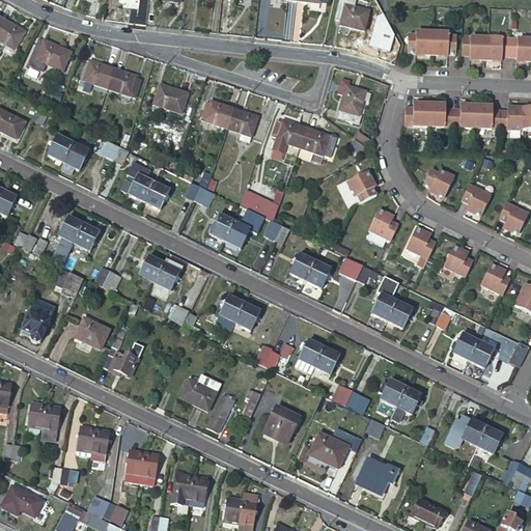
[(354,8),(355,0),(339,0),(335,21),(341,23),(340,26),(364,31),(369,12),(354,8)]
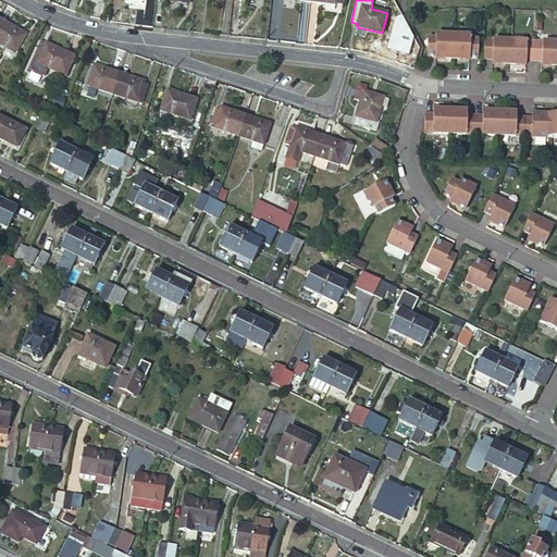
[(0,19),(0,45),(14,54),(26,35),(0,19)]
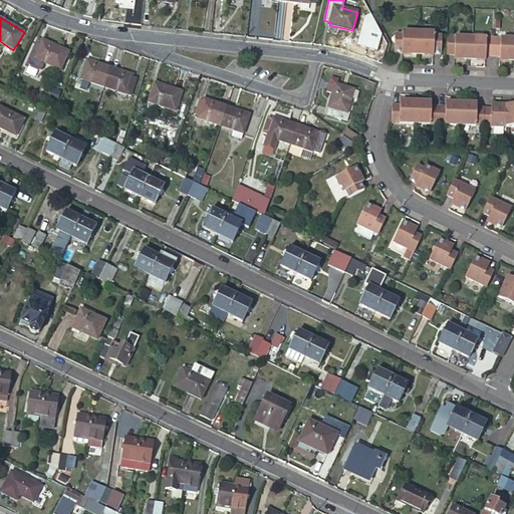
[(417,55),(418,31),(403,30),(402,34),(395,33),(394,50),(401,51),(401,54),(417,55)]
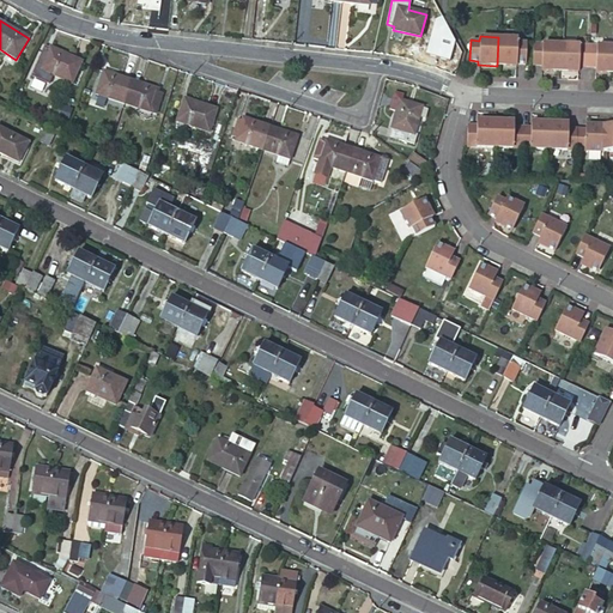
[(517,38),(498,37),(497,66),(516,66),(516,62),(525,64),(527,43),(517,42),(517,38)]
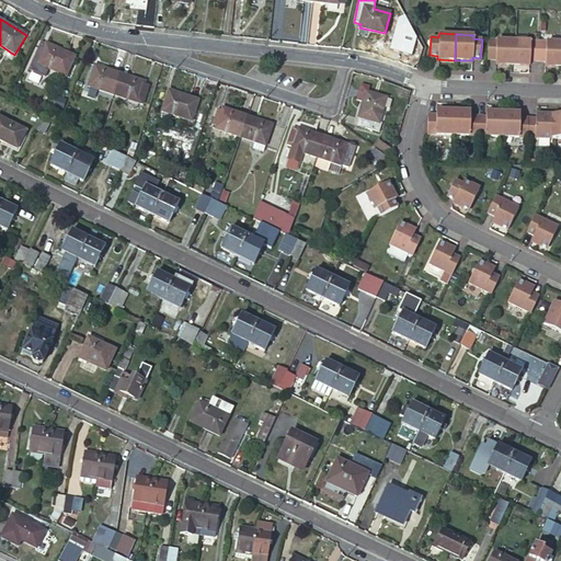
[(513,65),(514,41),(489,39),(488,58),(496,59),(495,65),(513,65)]
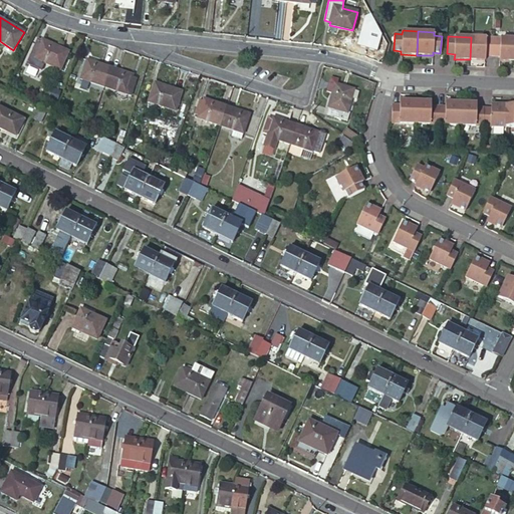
[(494,38),(471,37),(470,59),(486,60),(486,55),(494,55),(494,38)]
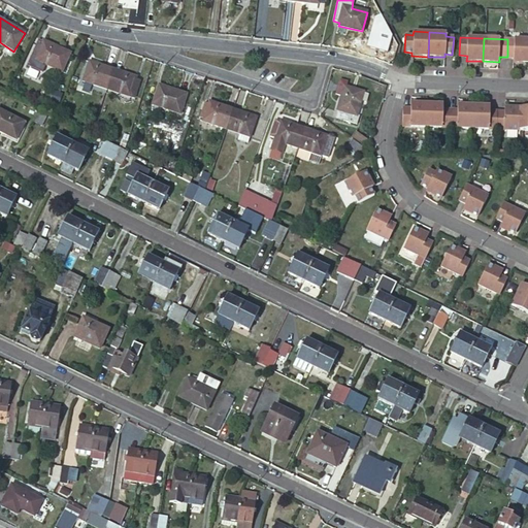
[(527,39),(507,39),(507,57),(515,57),(515,62),(527,62),(527,39)]
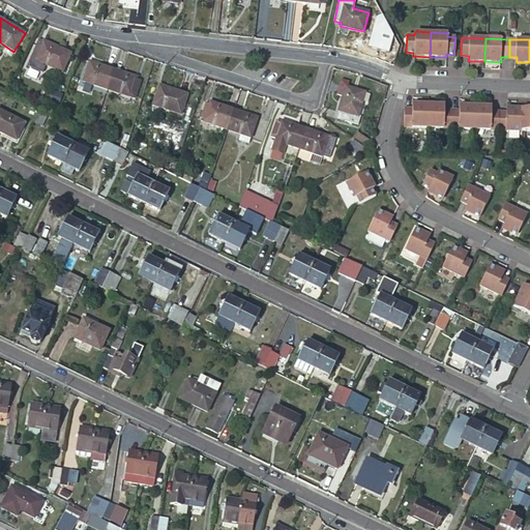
[(64,70),(71,52),(45,40),(43,42),(39,40),(30,66),(46,72),(49,64),(64,70)]
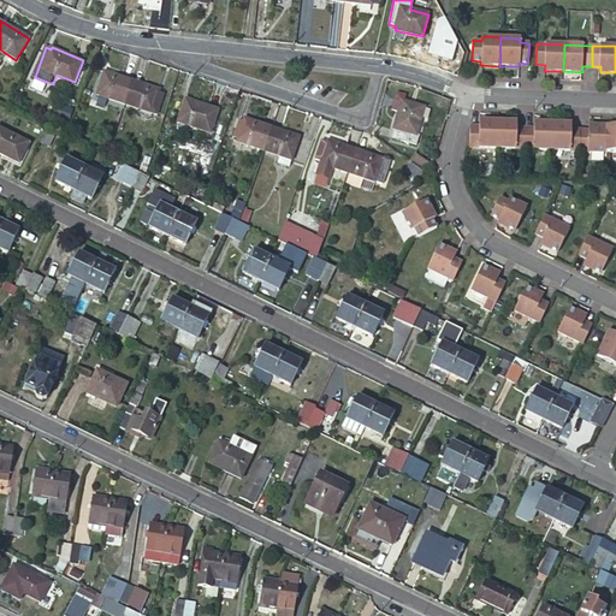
[(106,69),(98,92),(123,101),(131,78),(106,69)]
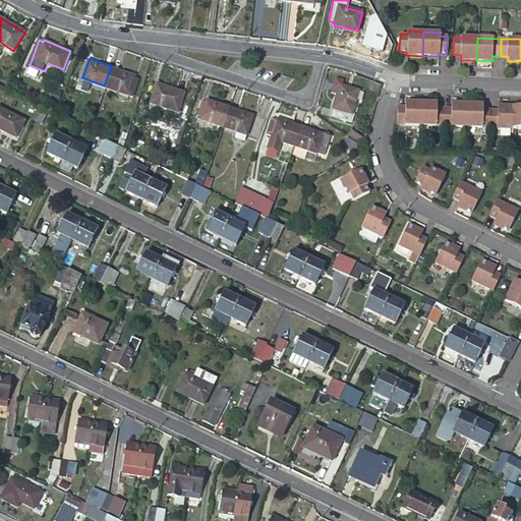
[(111,66),(104,85),(132,97),(138,78),(133,77),(134,75),(111,66)]
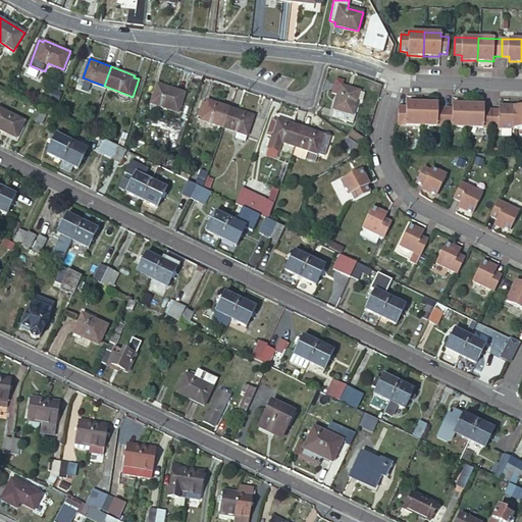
[(353,114),(360,91),(343,87),(345,81),(336,77),(332,93),(338,95),(333,109),(335,109),(333,117),(353,122),(356,115),(353,114)]
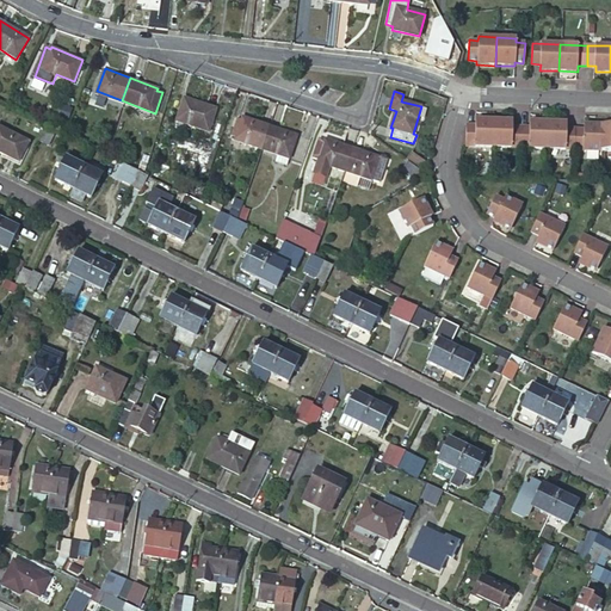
[(208,133),(216,110),(183,98),(174,121),(208,133)]
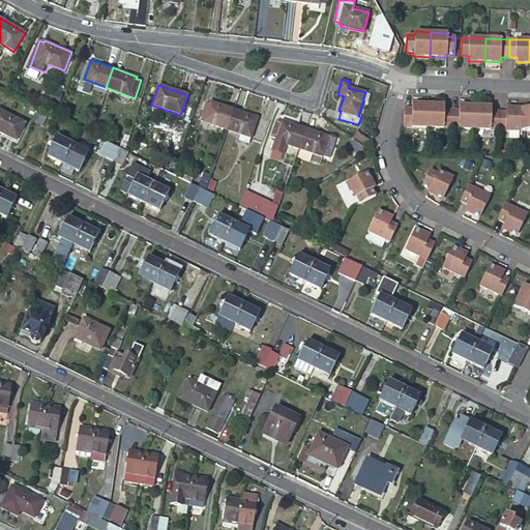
[(203,119),(203,122),(225,130),(233,111),(209,102),(208,105),(205,104),(200,118),(203,119)]
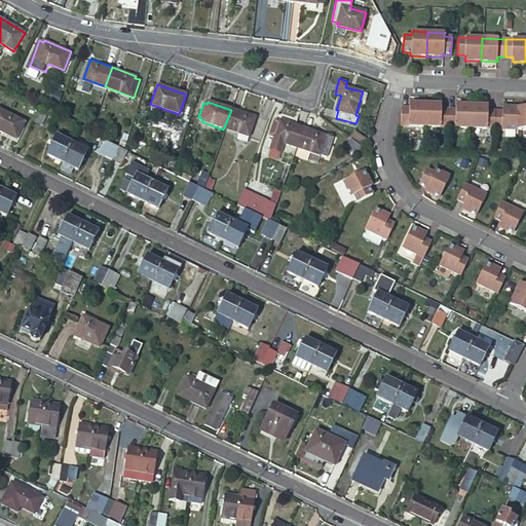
[(423,126),(423,105),(408,104),(408,110),(400,109),(400,114),(400,125),(400,126),(423,126)]
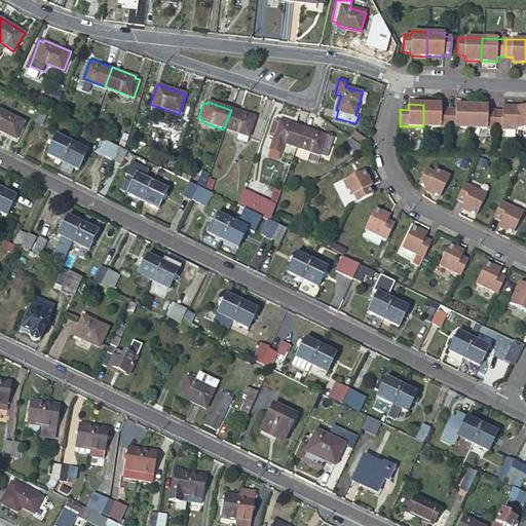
[(440,105),(423,105),(423,126),(446,127),(447,111),(440,110),(440,105)]
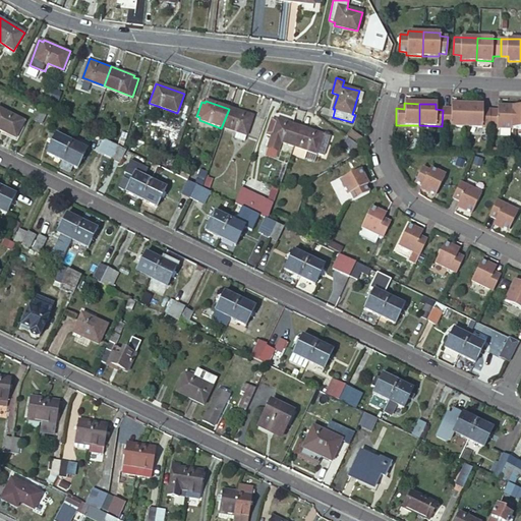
[(450,110),(443,110),(442,126),(465,127),(466,105),(451,105),(450,110)]
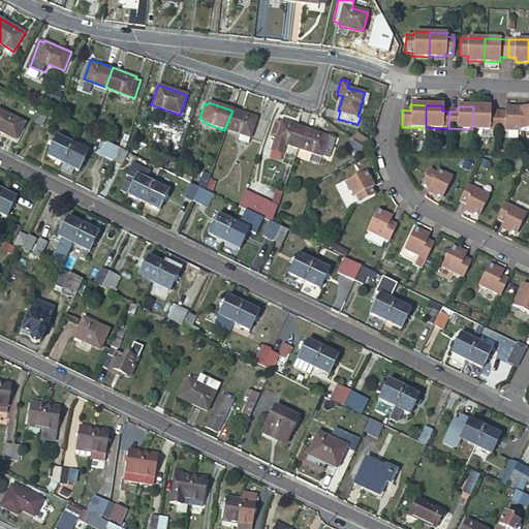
[(489,107),(473,106),(472,129),(496,129),(497,113),(489,113),(489,107)]
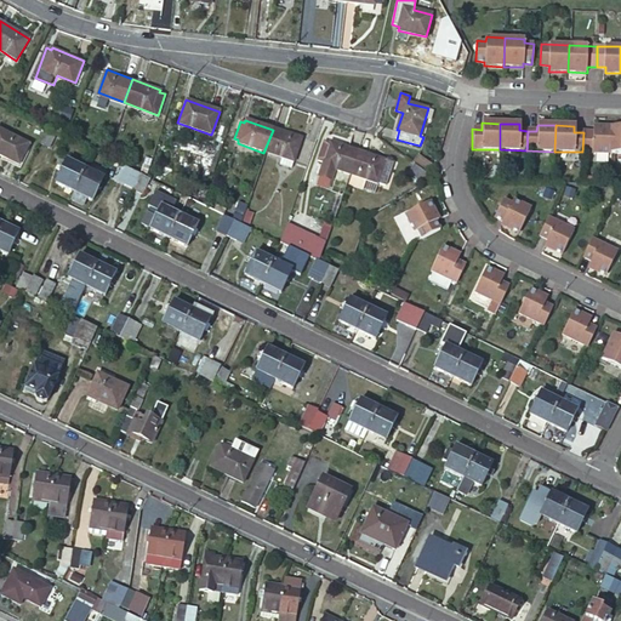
[(592,132),(584,132),(582,152),(610,153),(611,127),(592,126),(592,132)]
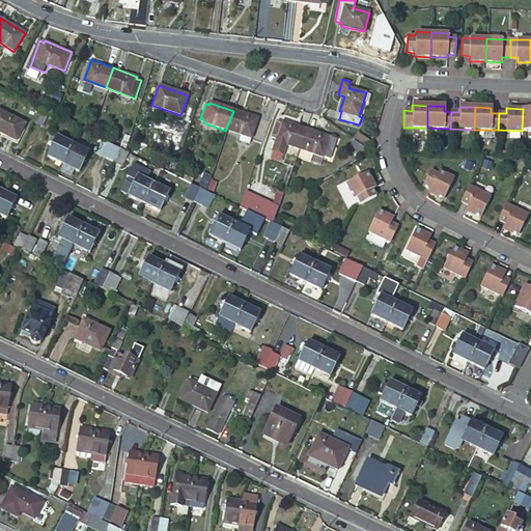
[(47,113),(37,109),(31,122),(39,127),(47,113)]
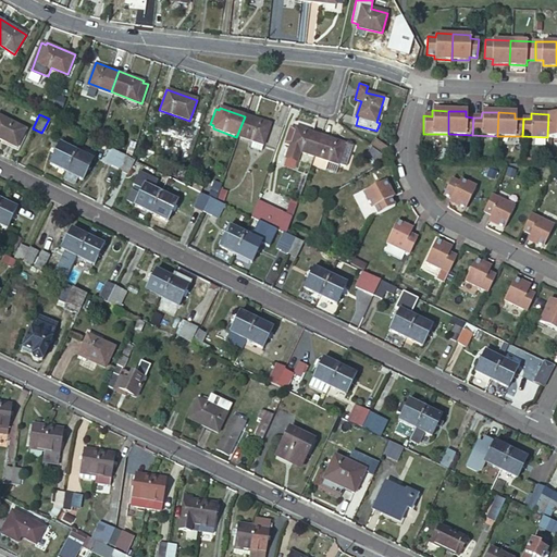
[(0,138),(16,147),(24,130),(0,116),(0,138)]
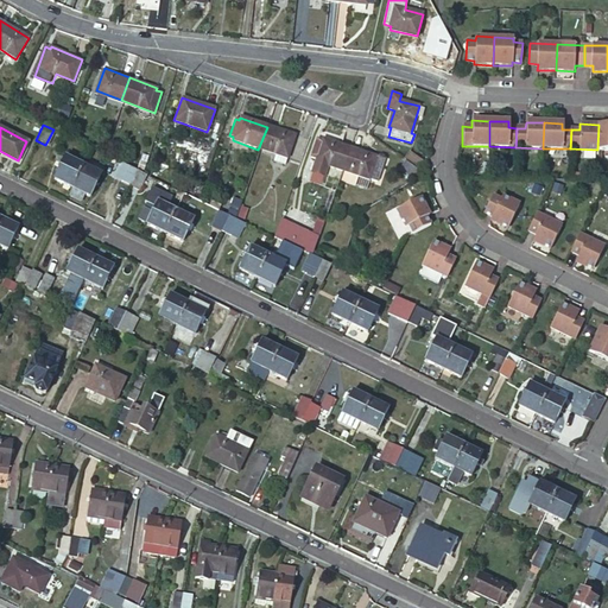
[(267,127),(258,150),(282,158),(287,160),(296,137),(267,127)]
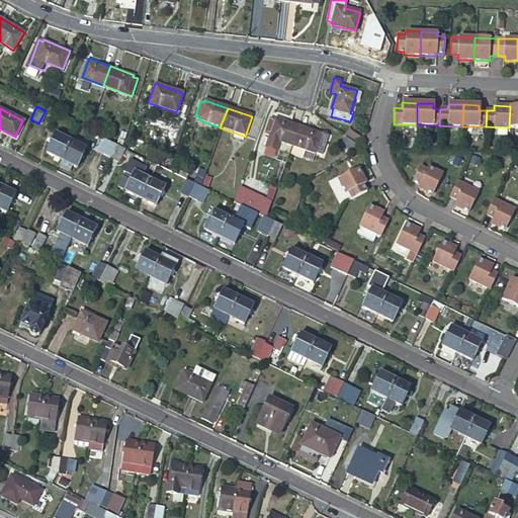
[(38,123),(44,125),(50,112),(46,110),(38,123)]
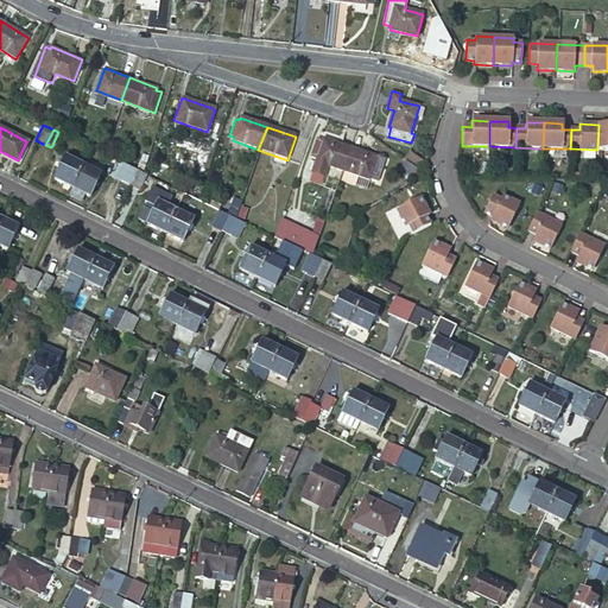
[(323,141),(318,139),(312,158),(318,159),(323,141)]
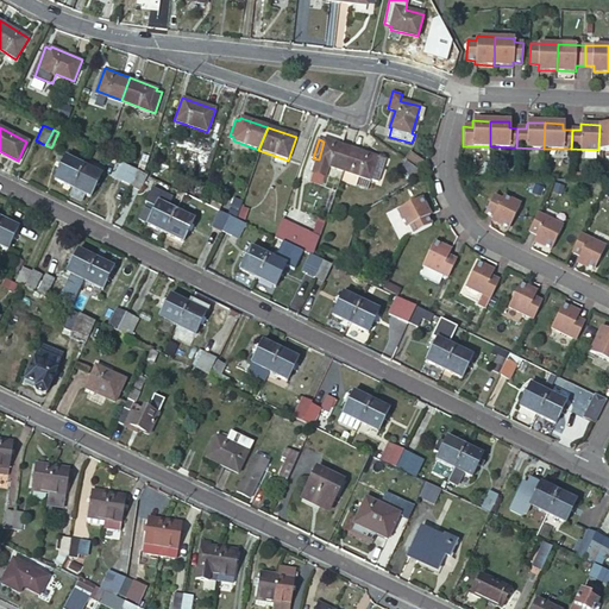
[(343,171),(351,149),(325,140),(324,142),(319,159),(318,163),(343,171)]
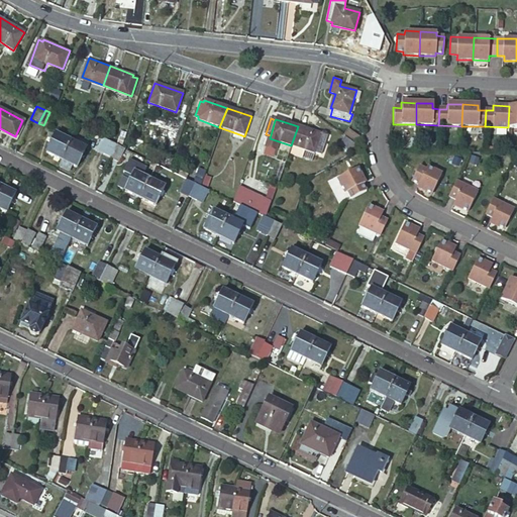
[(320,154),(326,134),(298,126),(291,145),(304,149),(302,159),(311,162),(314,152),(320,154)]
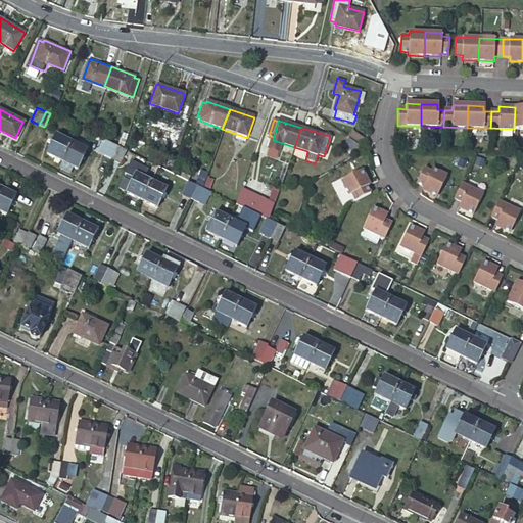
[(88,132),(83,130),(79,138),(91,144),(95,135),(88,132)]
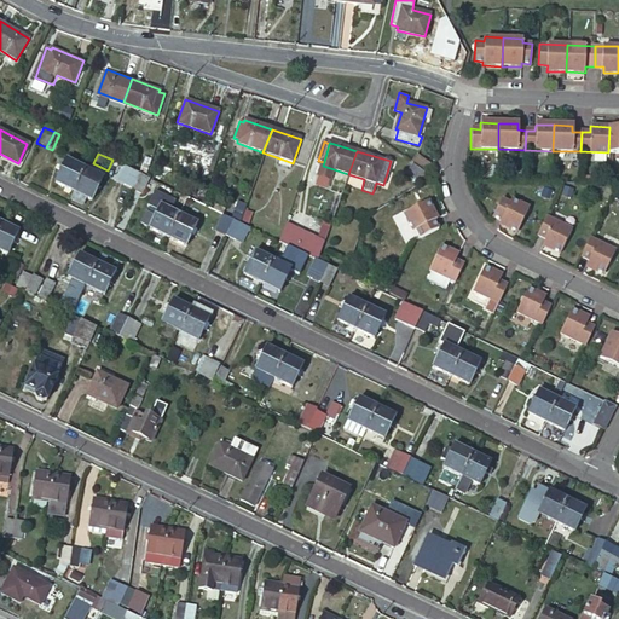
[(418,156),(415,162),(428,172),(433,166),(418,156)]
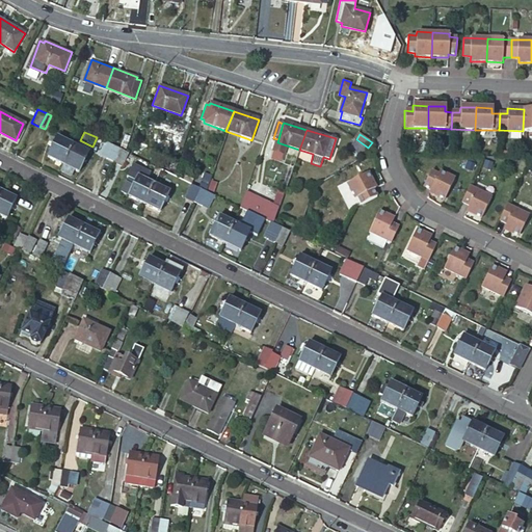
[(54,137),(45,156),(61,164),(71,145),(54,137)]
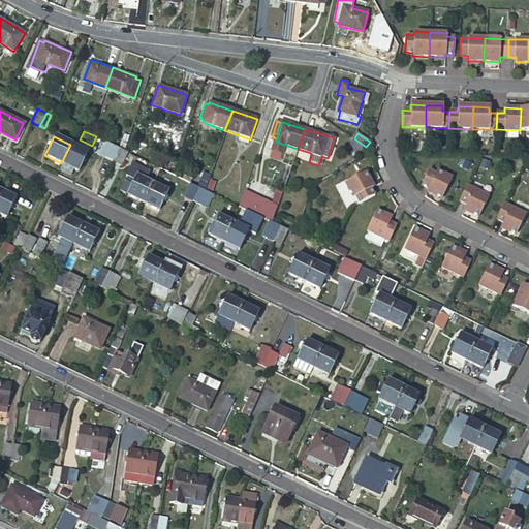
[(366,148),(353,139),(349,147),(361,154),(366,148)]
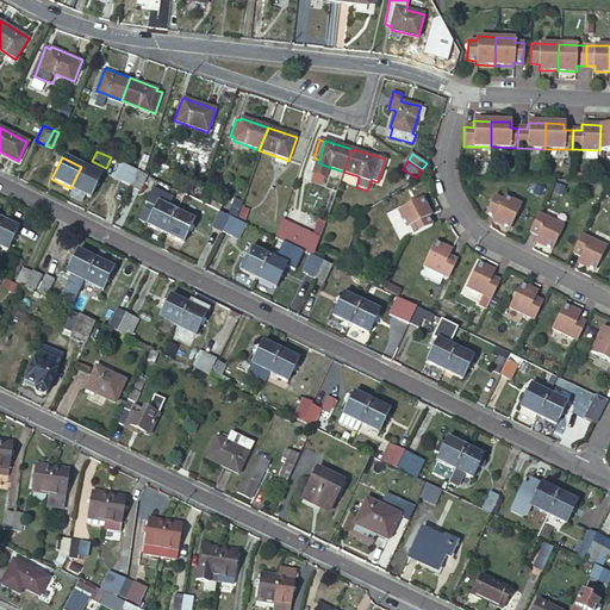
[(128,166),(120,181),(130,185),(137,170),(128,166)]
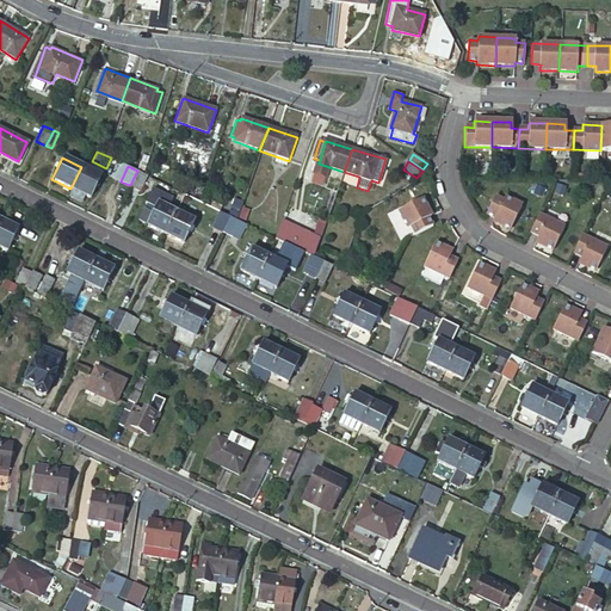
[(81,167),(71,189),(82,195),(90,197),(99,177),(81,167)]
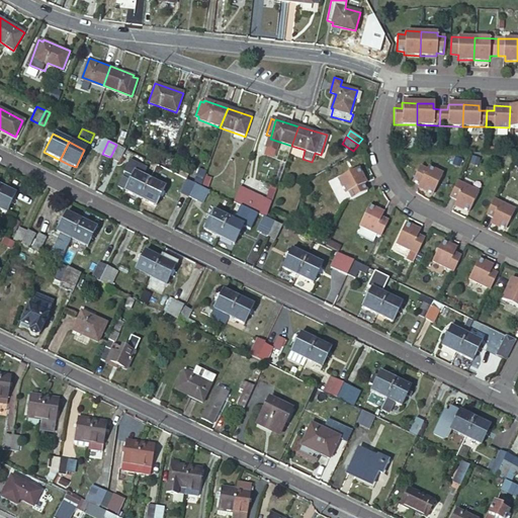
[(116,145),(110,157),(117,161),(124,149),(119,146),(116,145)]
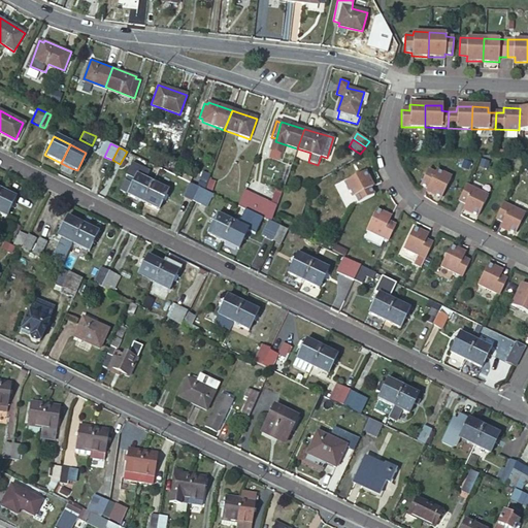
[(71,168),(61,163),(59,167),(69,172),(71,168)]
